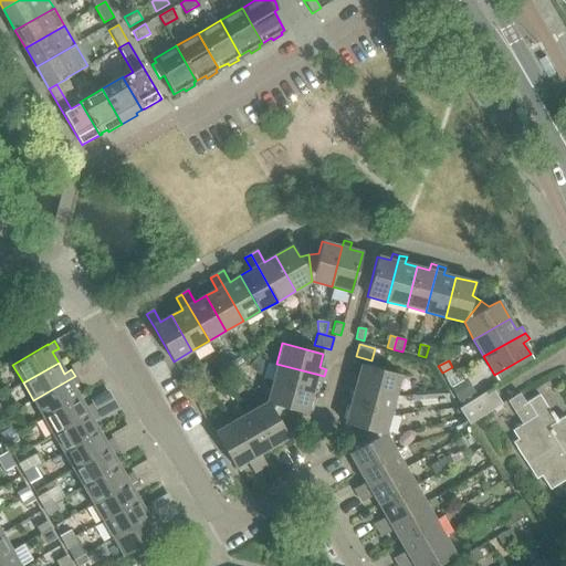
[(322,384),(324,376),(276,364),(272,383),(312,394),(315,381),(322,384)]
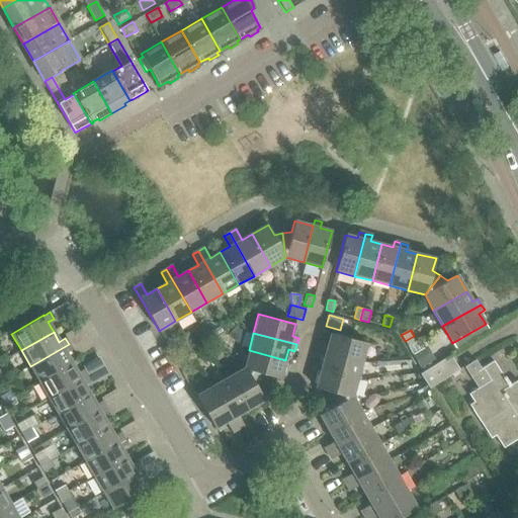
[(361,362),(366,343),(331,333),(328,345),(322,344),(320,350),(361,362)]
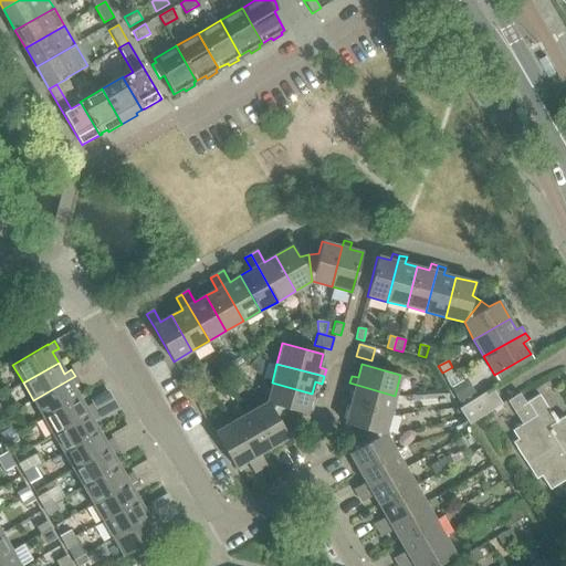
[(79,397),(72,386),(79,383),(75,376),(33,400),(43,418),(79,397)]
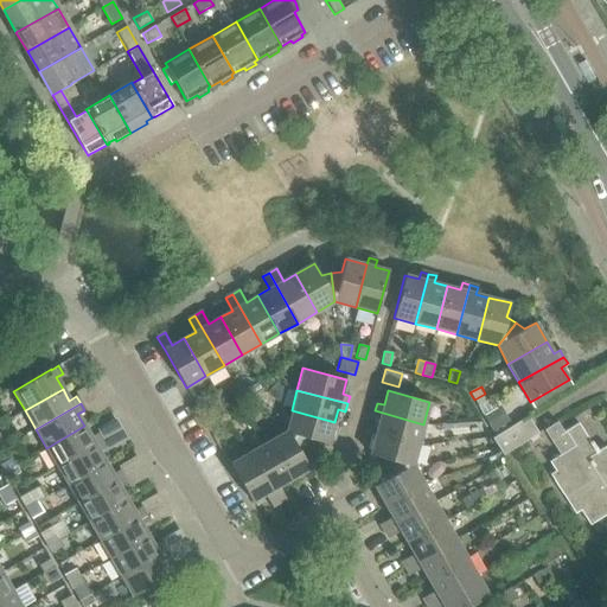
[(510,421),(500,407),(484,416),(493,432),(510,421)]
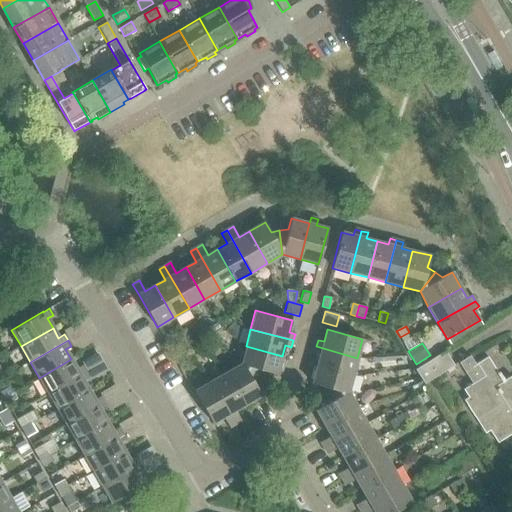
[(187,351),(183,345),(177,349),(180,355),(187,351)]
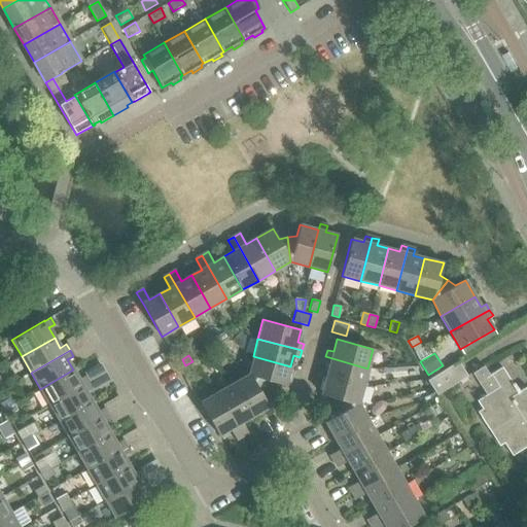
[(285,385),(290,366),(253,356),(248,374),(269,389),(274,382),(285,385)]
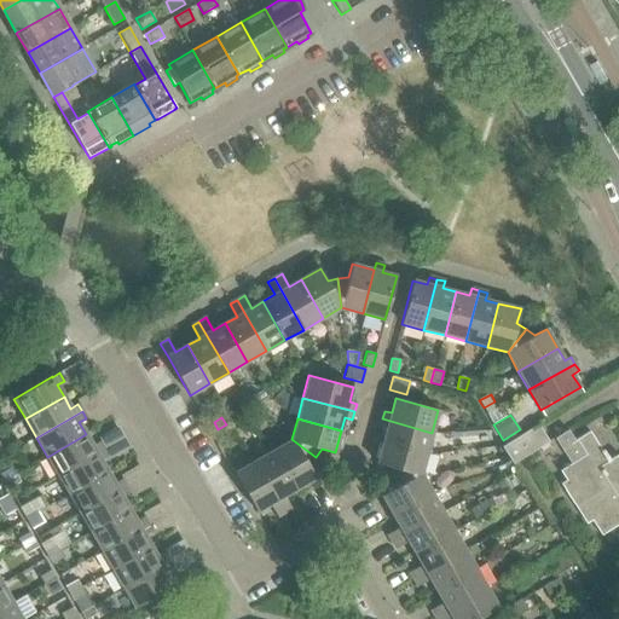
[(426,453),(432,433),(382,418),(380,427),(387,429),(383,441),(426,453)]
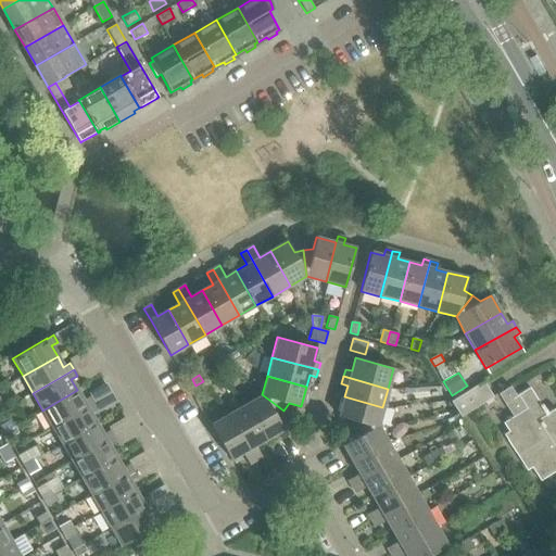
[(462,417),(493,397),(483,382),(452,402),(462,417)]
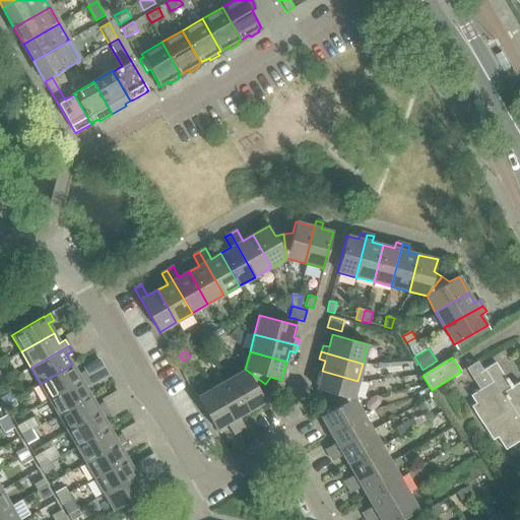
[(519,382),(519,381),(512,386),(507,378),(506,378),(495,362),(471,377),(479,389),(470,395),(476,404),(472,407),(494,441),(498,438),(505,450),(519,441),(519,442),(519,382)]
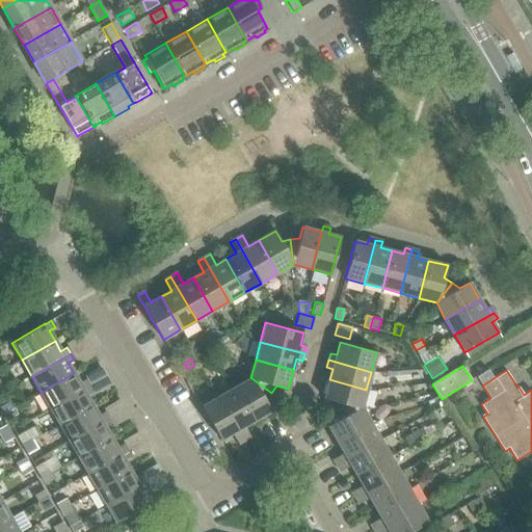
[(50,408),(89,386),(85,380),(79,383),(74,373),(41,393),(50,408)]
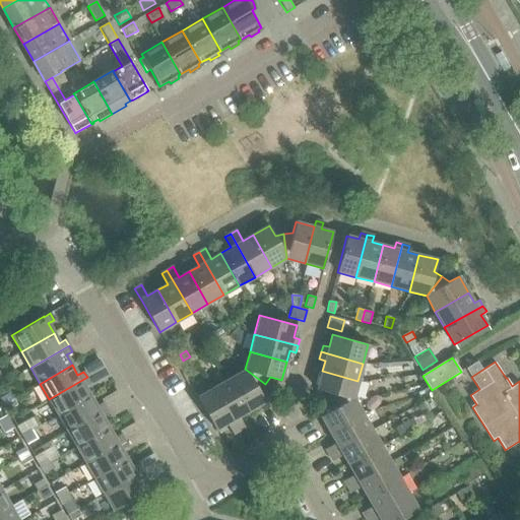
[(260,391),(265,384),(245,369),(230,378),(249,411),(265,401),(260,391)]
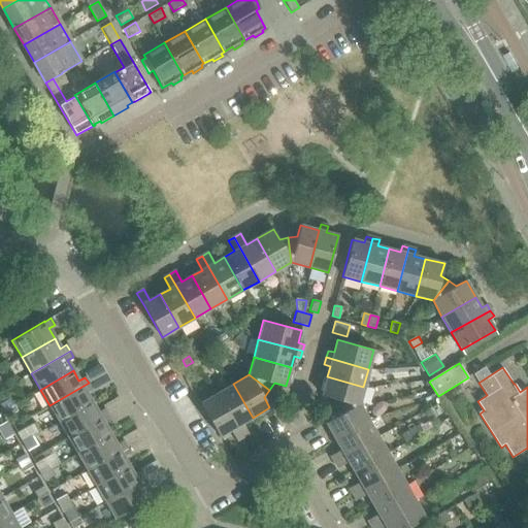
[(359,404),(363,387),(327,376),(322,396),(333,399),(335,407),(359,404)]
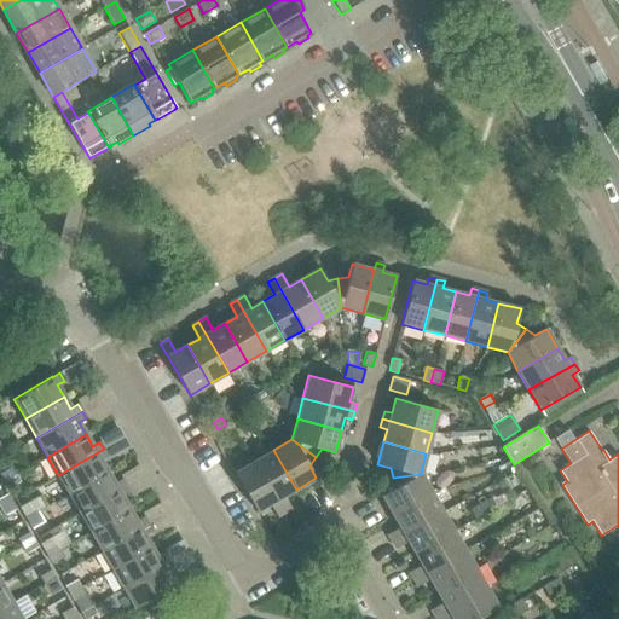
[(108,472),(100,461),(108,456),(104,449),(58,475),(69,495),(108,472)]
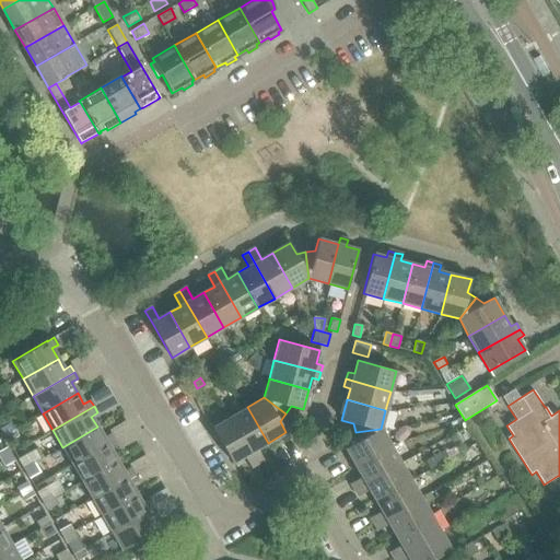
[(268,443),(247,407),(230,417),(257,464),(264,461),(257,448),(268,443)]
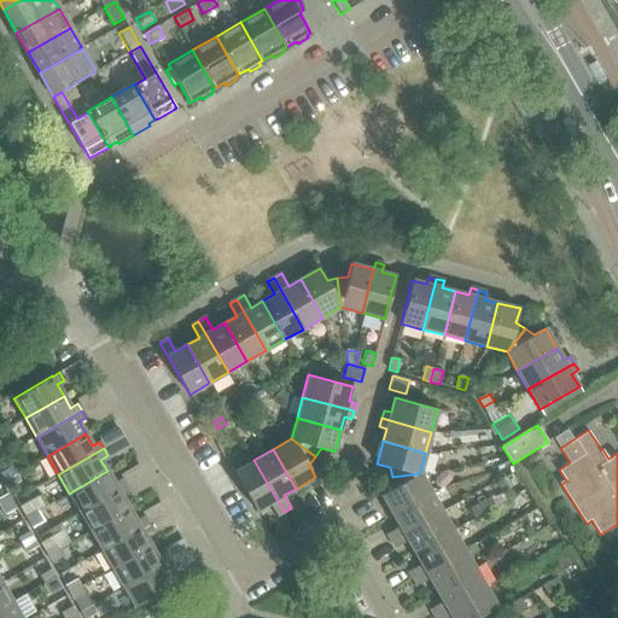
[(505,467),(502,459),(489,462),(491,471),(505,467)]
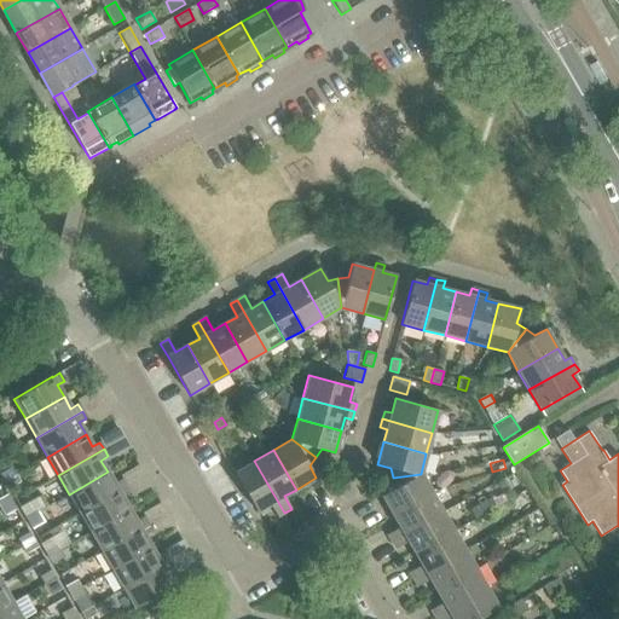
[(284,513),(254,461),(235,473),(258,512),(270,504),(277,518),(284,513)]
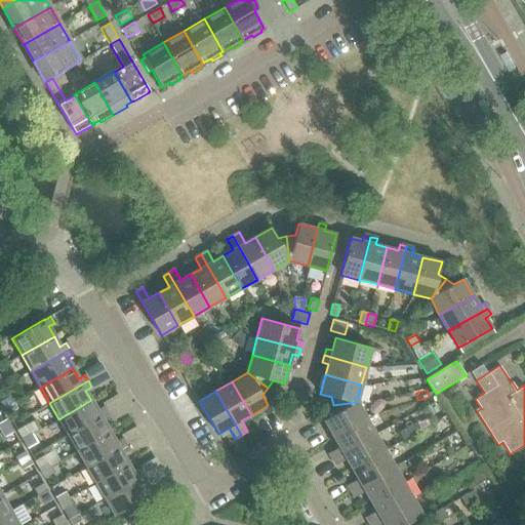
[(13,403),(9,396),(0,401),(4,408),(13,403)]
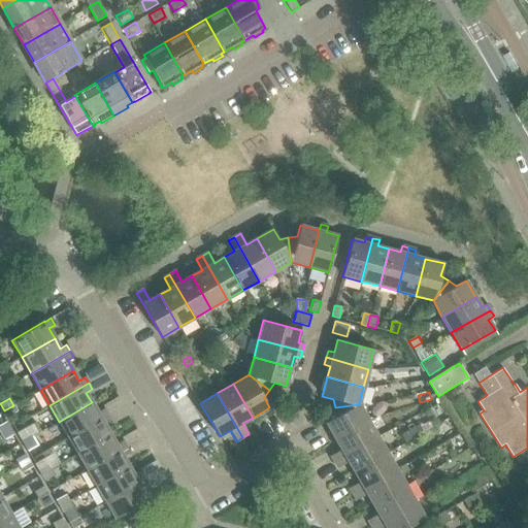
[(68,437),(107,416),(103,409),(98,413),(92,402),(59,422),(68,437)]
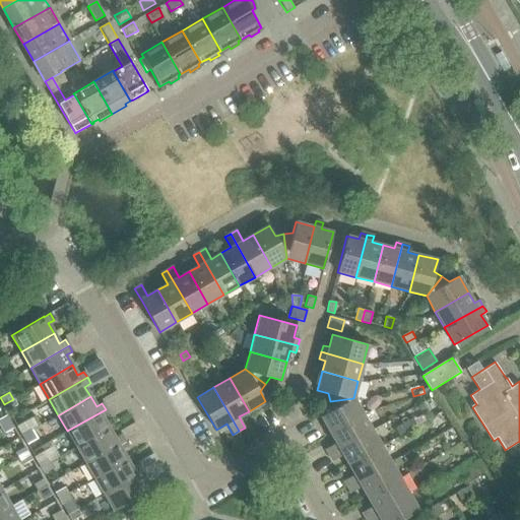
[(443,411),(442,410),(434,396),(423,402),(429,412),(414,421),(417,426),(431,416),(432,417),(443,411)]
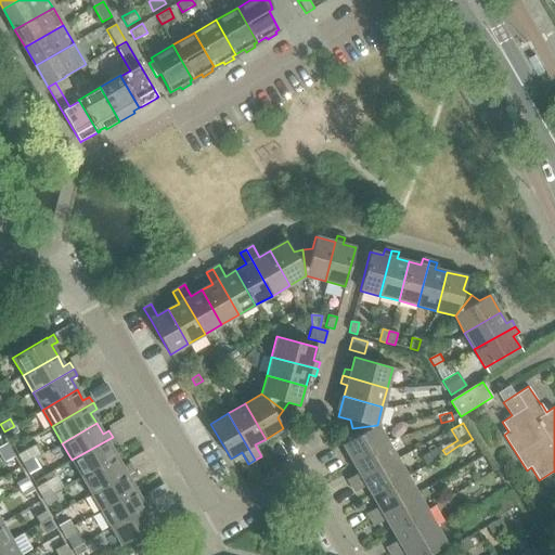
[(352,462),(387,442),(377,425),(352,428),(353,438),(343,444),(352,462)]
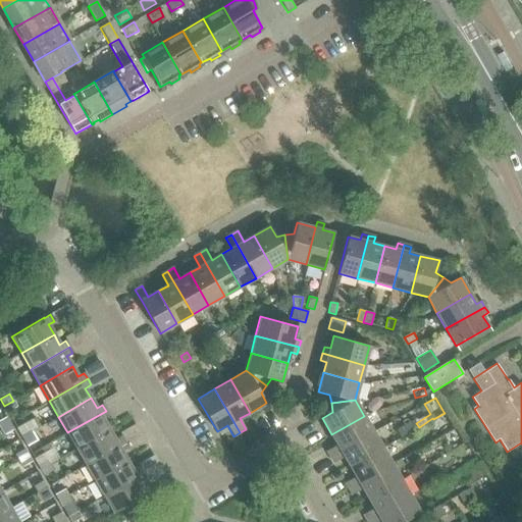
[(16,407),(13,401),(4,406),(8,412),(16,407)]
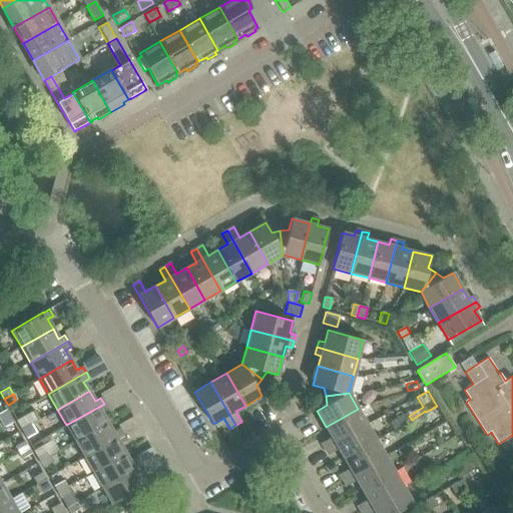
[(107,422),(101,413),(107,409),(104,404),(66,425),(75,441),(107,422)]
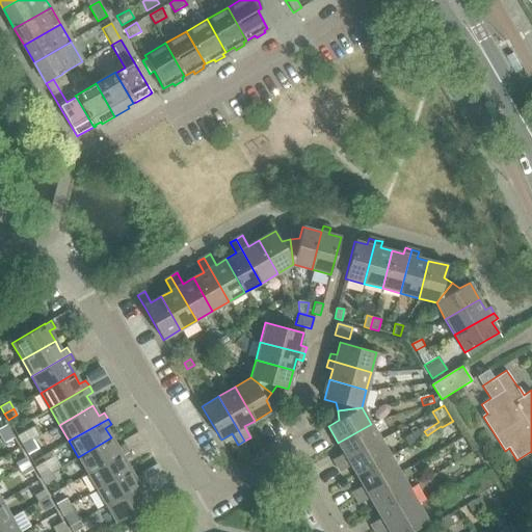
[(337,466),(380,440),(371,424),(338,443),(344,453),(333,459),(337,466)]
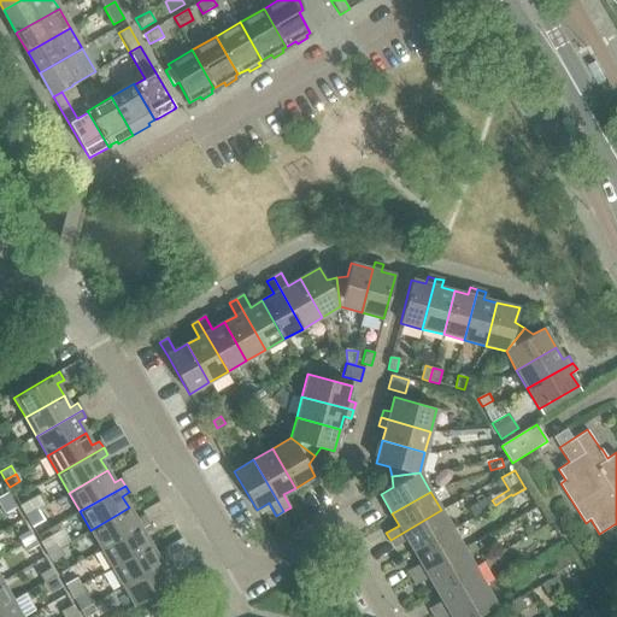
[(11,500),(7,493),(0,497),(0,504),(1,506),(11,500)]
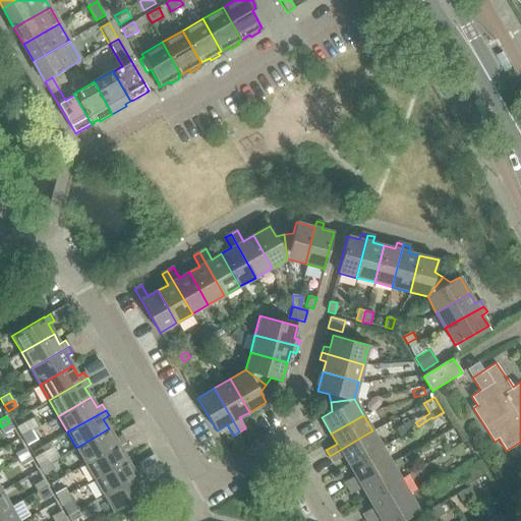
[(13,429),(9,422),(1,427),(5,433),(13,429)]
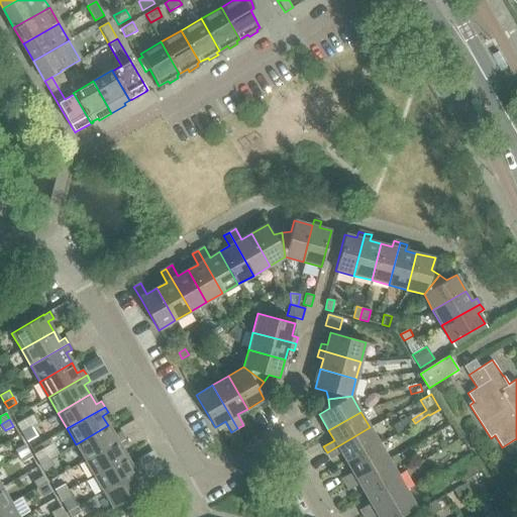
[(31,428),(27,422),(18,427),(22,433),(31,428)]
